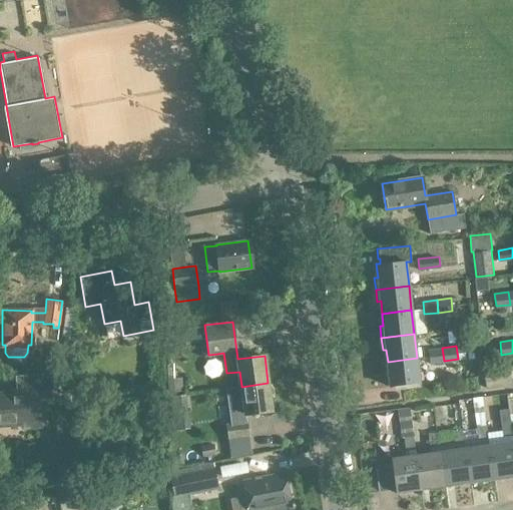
[(428,350),(430,363),(444,361),(442,348),(428,350)]
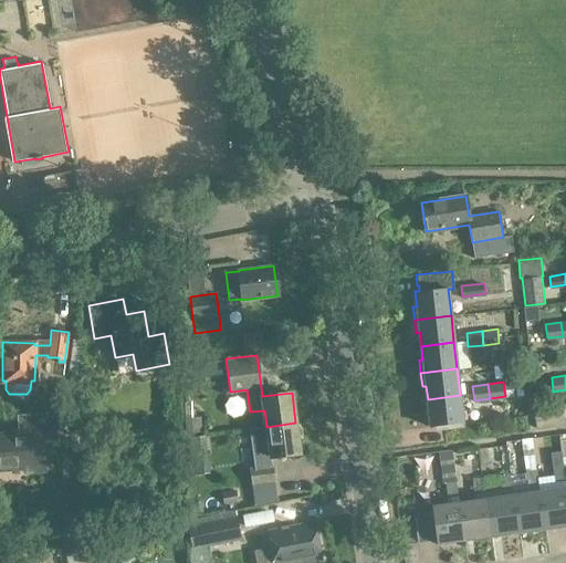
[(428,402),(423,402),(425,414),(429,414),(430,426),(463,423),(460,395),(428,399),(428,402)]
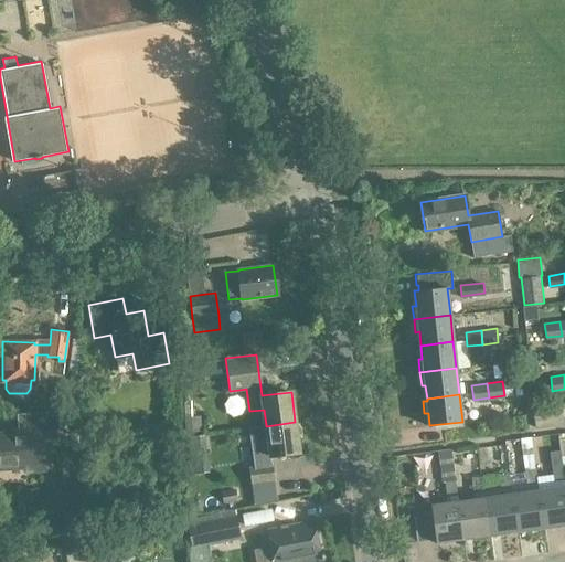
[(41,438),(56,437),(54,410),(17,412),(18,431),(0,432),(0,467),(25,466),(25,469),(43,468),(41,438)]
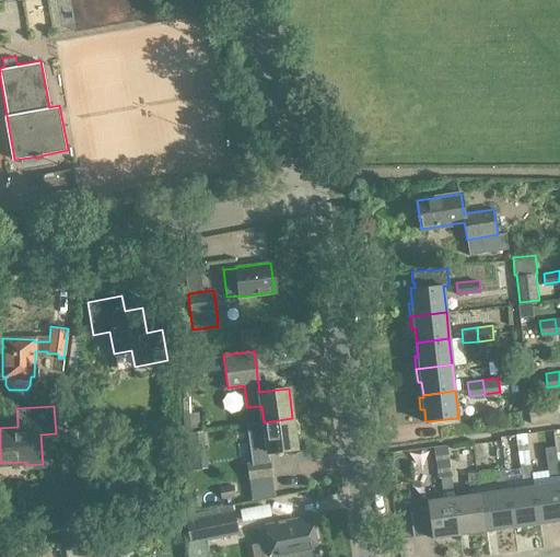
[(251,454),(252,462),(269,460),(269,462),(270,461),(269,451),(296,448),(292,418),(264,422),(264,421),(246,424),(248,438),(251,454)]
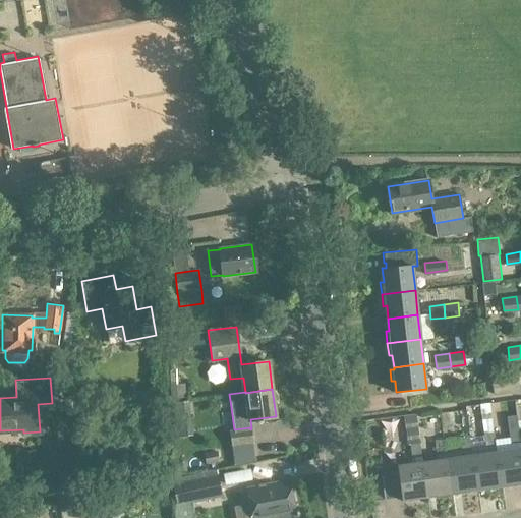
[(184,410),(195,409),(194,399),(172,402),(175,424),(186,422),(184,410)]
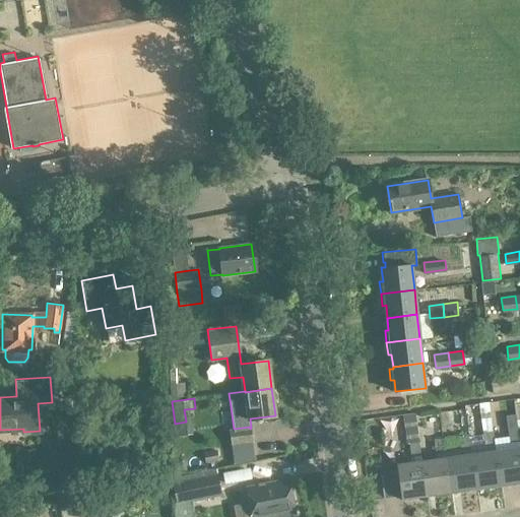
[(505,414),(507,429),(517,427),(515,413),(505,414)]
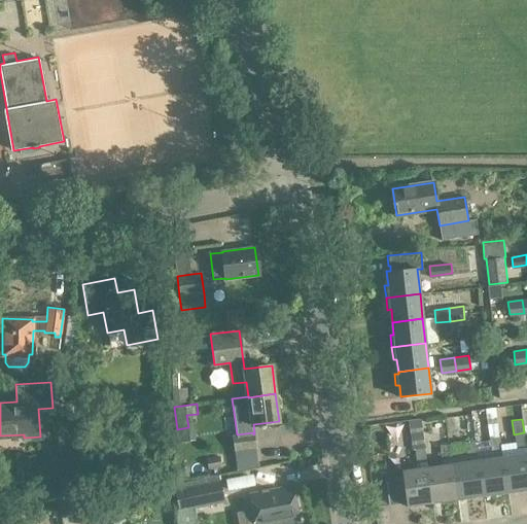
[(253,432),(233,435),(235,450),(255,447),(253,432)]
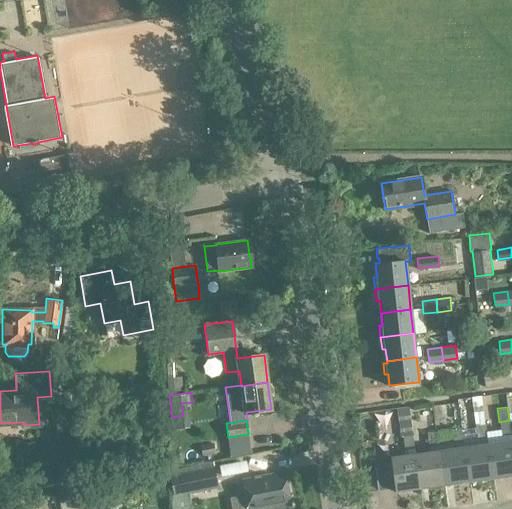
[(499,422),(501,435),(511,434),(509,420),(499,422)]
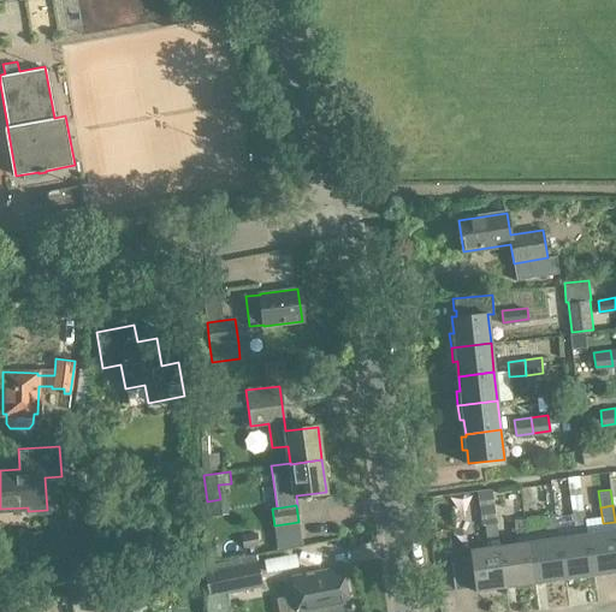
[(572,511),(574,527),(586,526),(584,509),(572,511)]
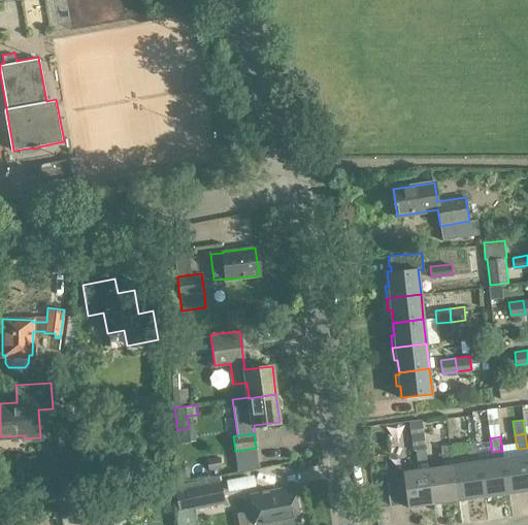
[(464,441),(466,456),(476,454),(474,440),(464,441)]
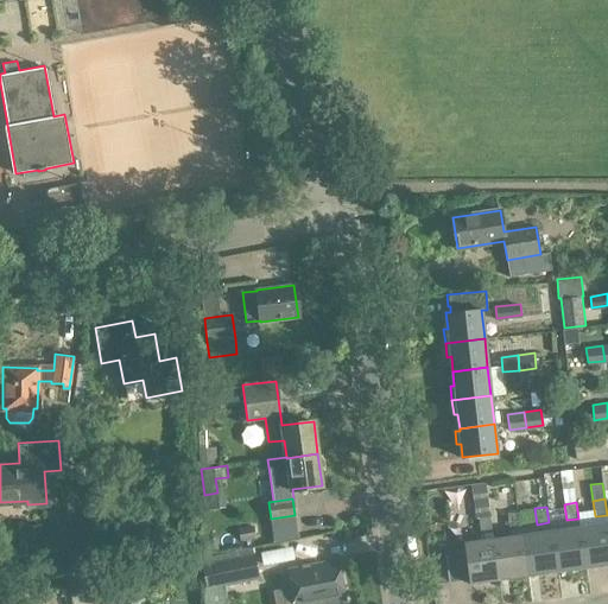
[(518,510),(506,513),(508,528),(520,527),(520,526),(518,510)]
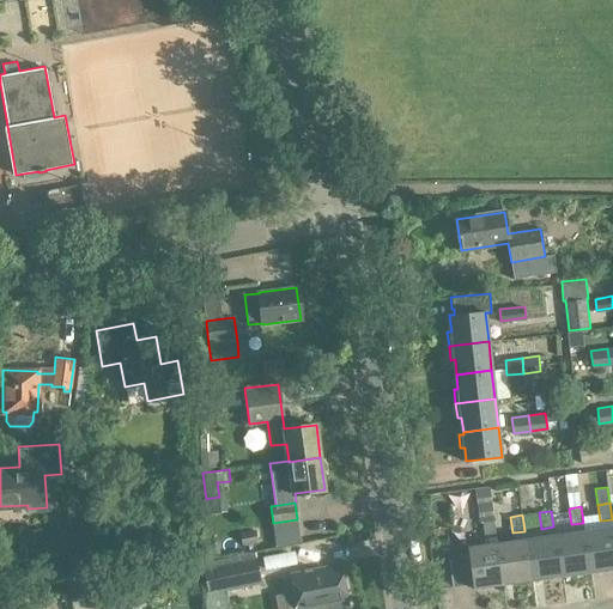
[(485,544),(467,547),(473,588),(502,583),(497,542),(493,518),(481,521),(485,544)]
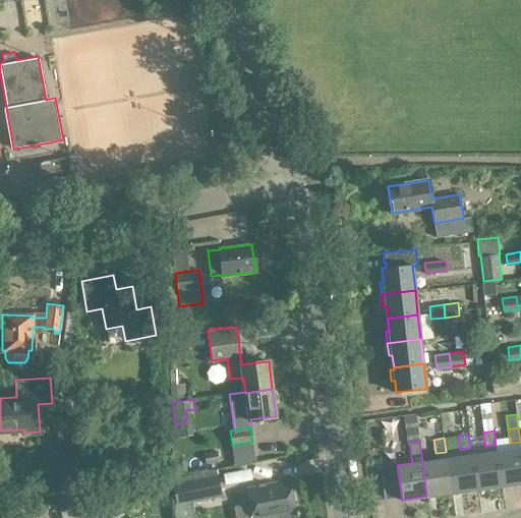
[(501,485),(520,482),(520,448),(497,451),(501,485)]
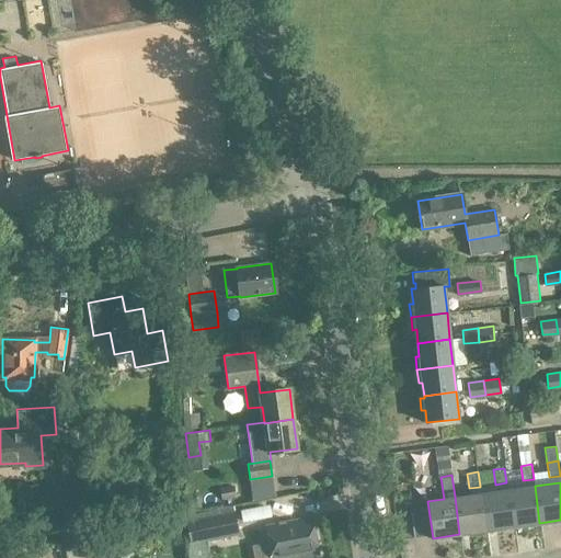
[(221,498),(230,496),(236,496),(233,486),(219,488),(221,498)]
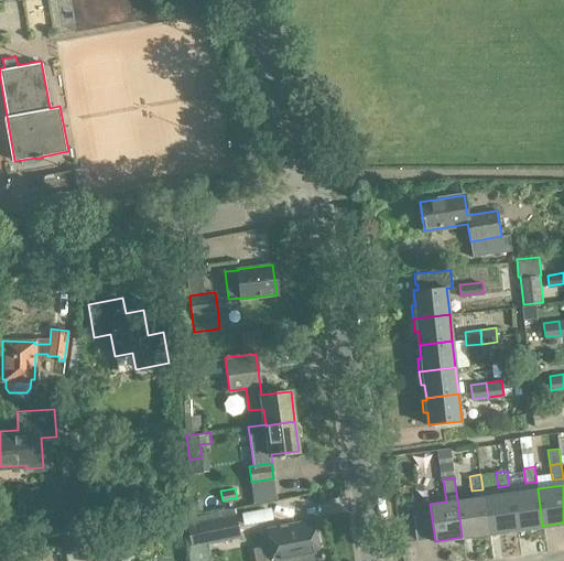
[(483,488),(483,489),(472,491),(473,497),(457,499),(462,537),(489,533),(484,496),(483,488)]
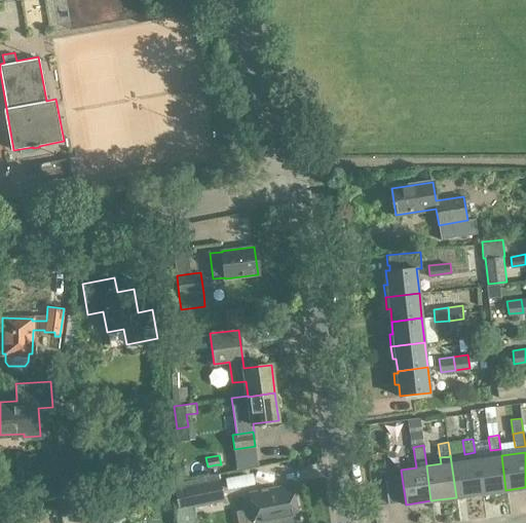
[(487,457),(476,459),(481,494),(505,490),(501,455),(487,457)]
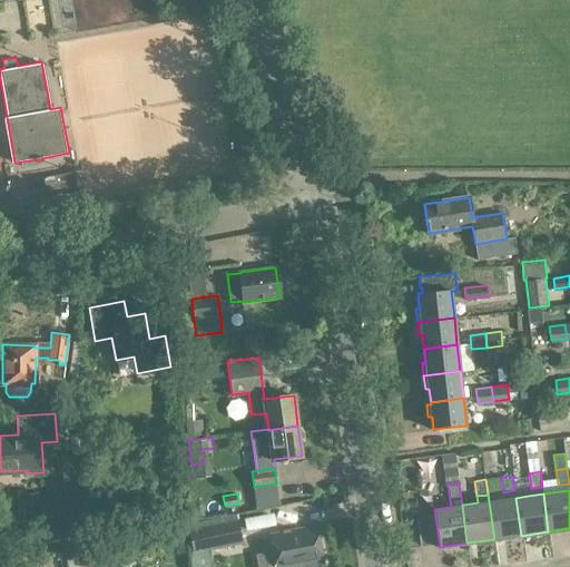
[(504,499),(489,501),(494,539),(521,536),(516,498),(504,499)]
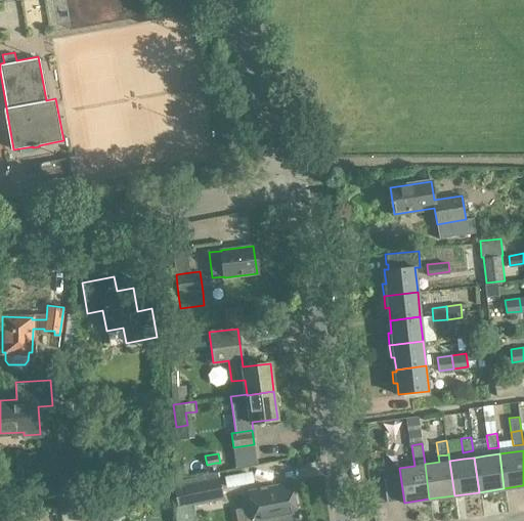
[(222,496),(218,477),(217,471),(208,473),(174,479),(175,485),(179,506),(222,496)]
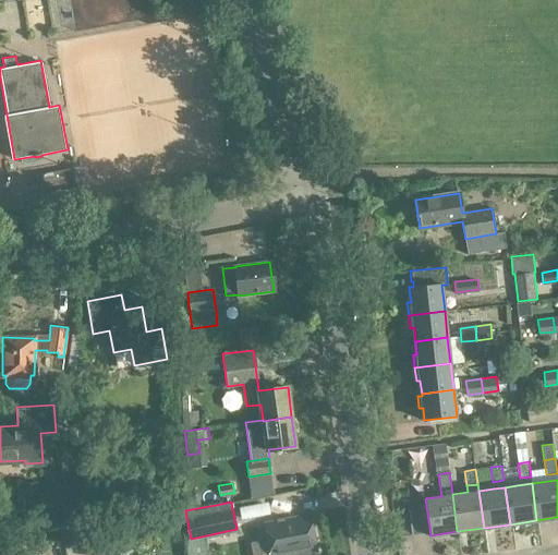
[(252,554),(270,554),(284,554),(316,550),(308,514),(265,522),(267,537),(250,540),(252,554)]
